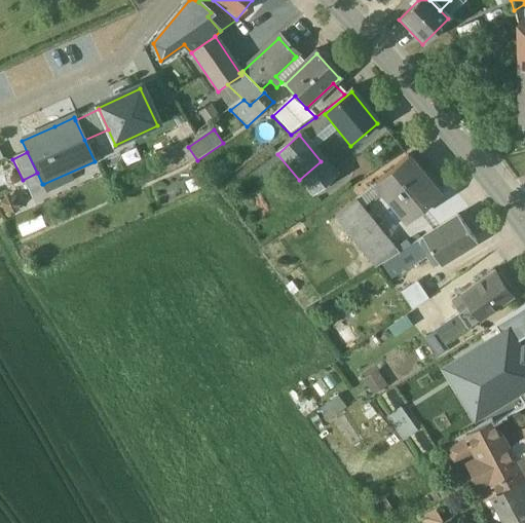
[(439,196),(408,158),(374,185),(405,223),(439,196)]
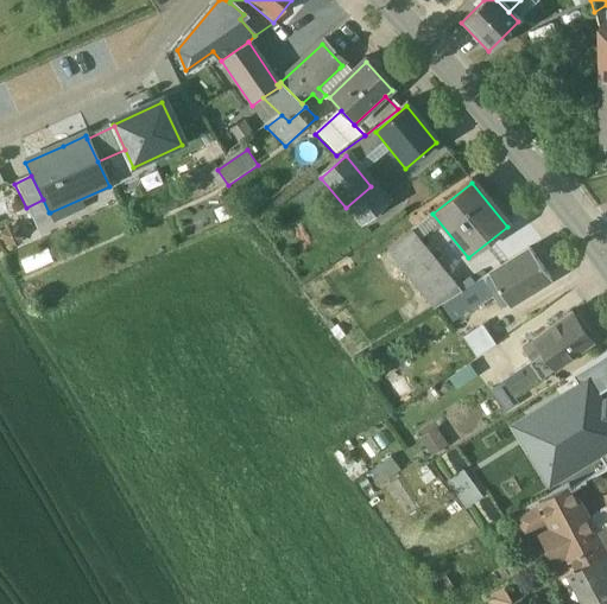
[(389,207),(371,186),(346,208),(362,228),(389,207)]
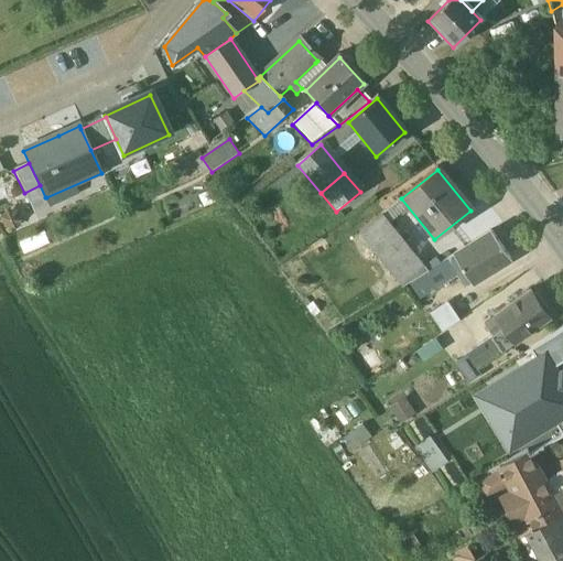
[(40,185),(24,193),(33,213),(50,205),(46,197),(45,197),(40,185)]
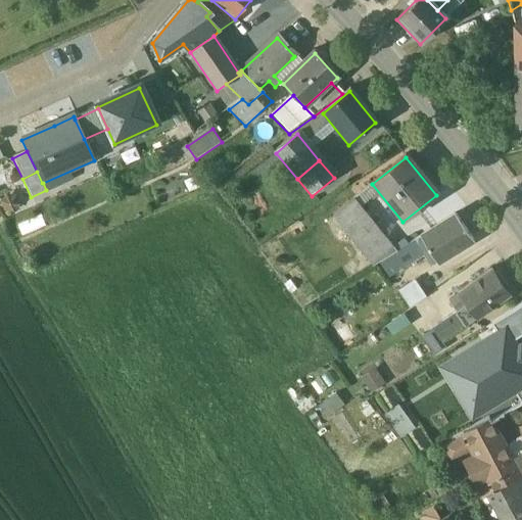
[(353,201),(332,218),(373,268),(378,265),(394,254),(353,201)]
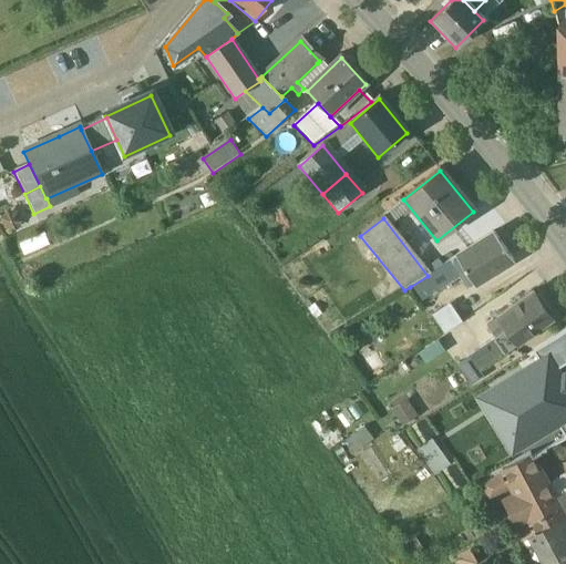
[(492,235),(470,249),(489,278),(512,264),(492,235)]
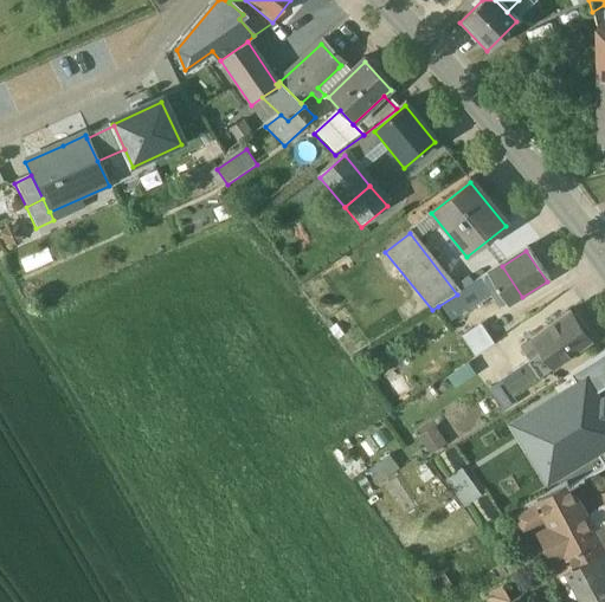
[(502,266),(457,295),(477,325),(522,297),(502,266)]
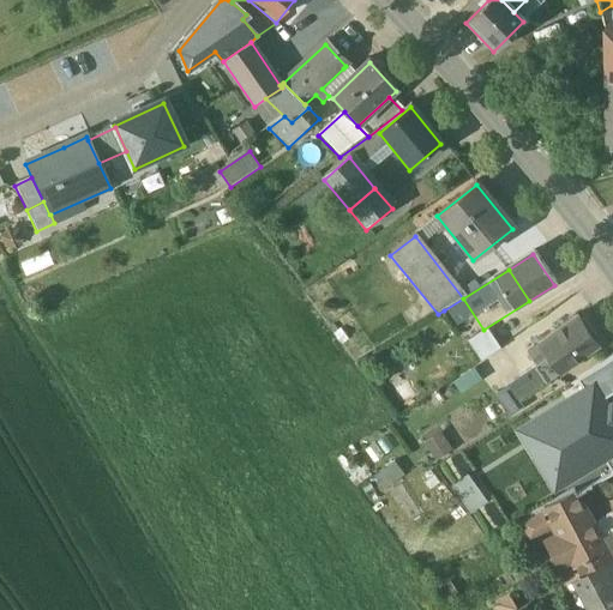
[(463,299),(444,310),(463,342),(484,330),(463,299)]
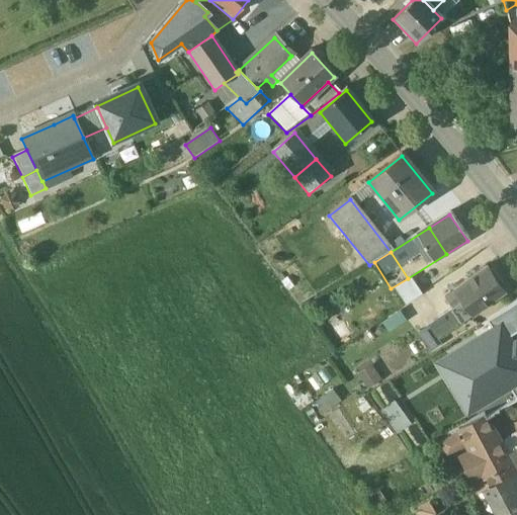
[(487,269),(453,292),(460,304),(470,317),(471,319),(505,294),(501,289),(503,287),(493,272),(490,274),(487,269)]
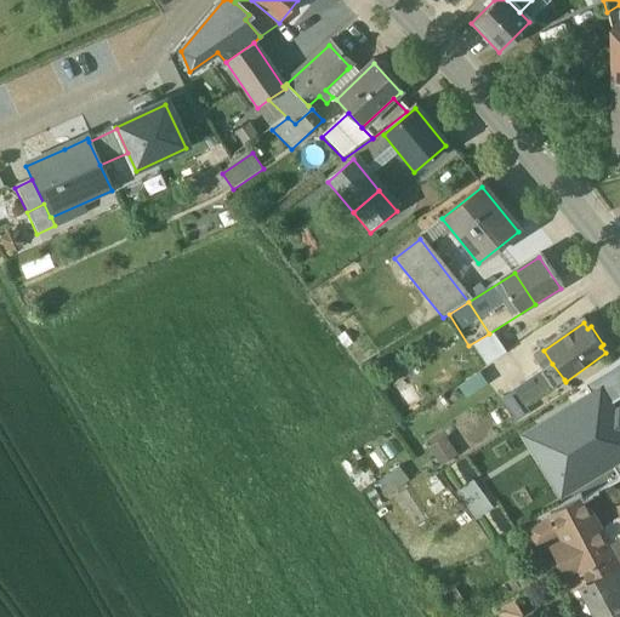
[(485,364),(506,354),(495,333),(475,343),(485,364)]
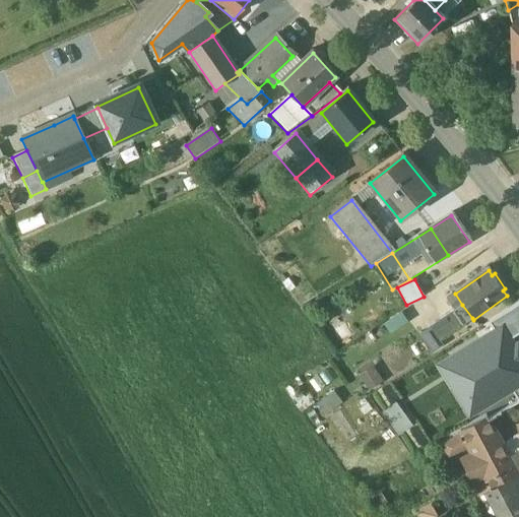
[(472,318),(462,305),(452,312),(461,325),(462,326),(472,318)]
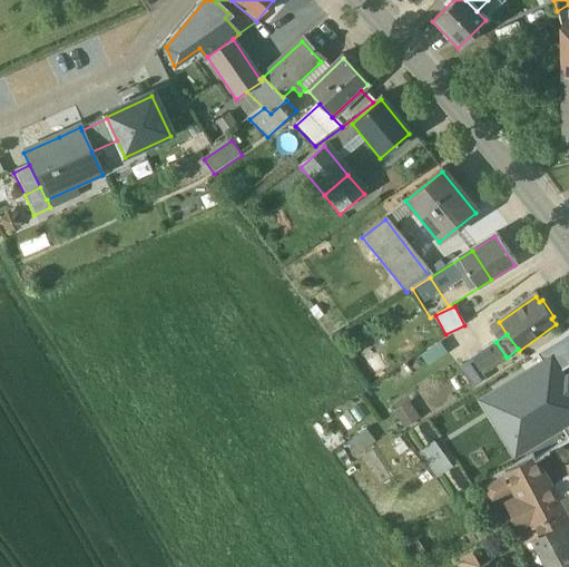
[(568,336),(568,335),(536,355),(540,363),(549,378),(558,372),(568,364),(568,336)]
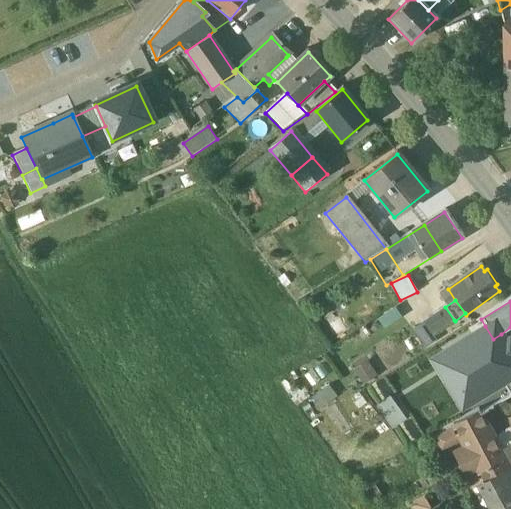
[(445,307),(423,323),(432,335),(454,320),(445,307)]
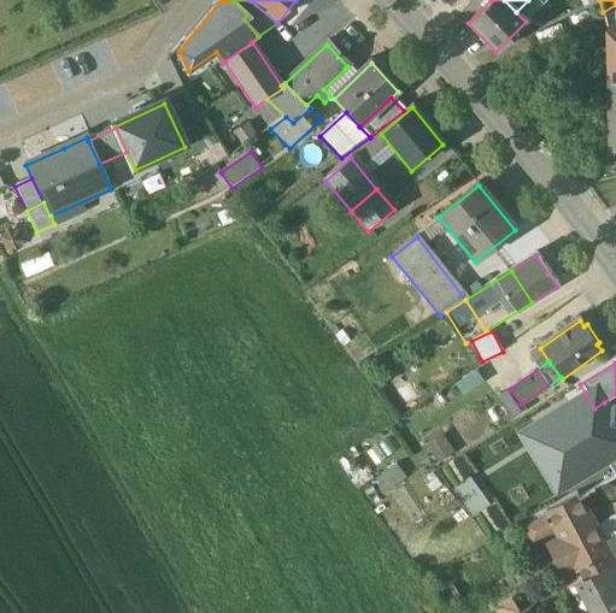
[(594,408),(585,393),(518,434),(556,494),(606,463),(615,455),(615,414),(611,408),(609,410),(604,402),(594,408)]
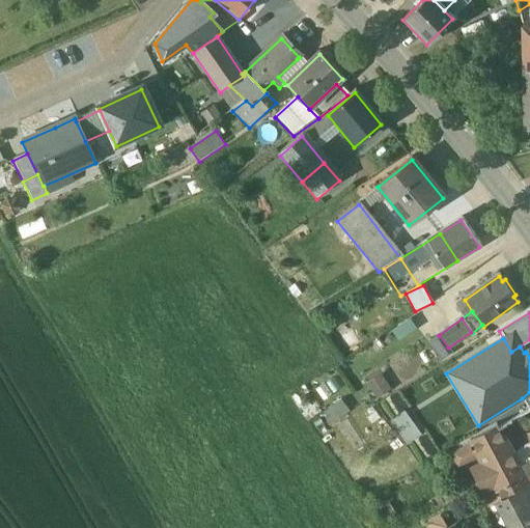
[(375,399),(391,392),(383,377),(368,384),(375,399)]
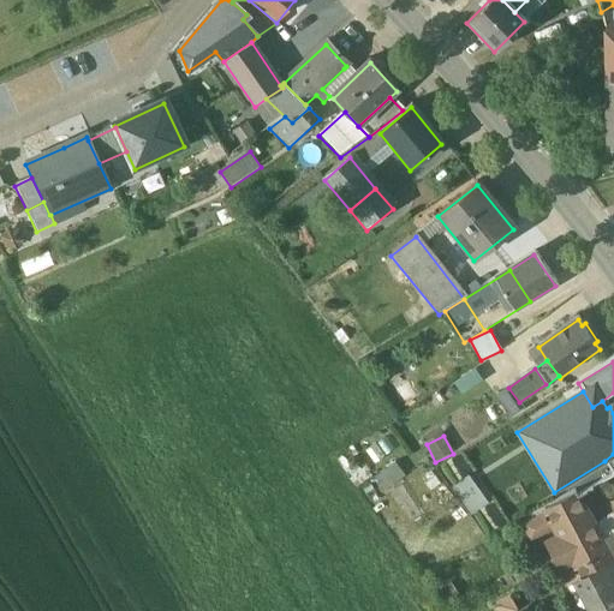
[(472,477),(453,486),(469,515),(488,505),(472,477)]
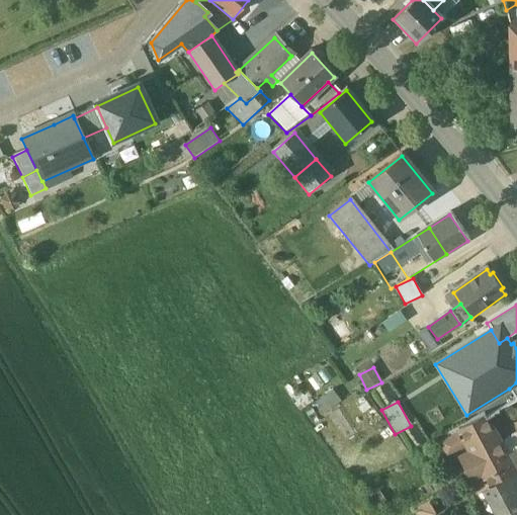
[(484,415),(458,428),(481,469),(505,456),(486,420),(484,415)]
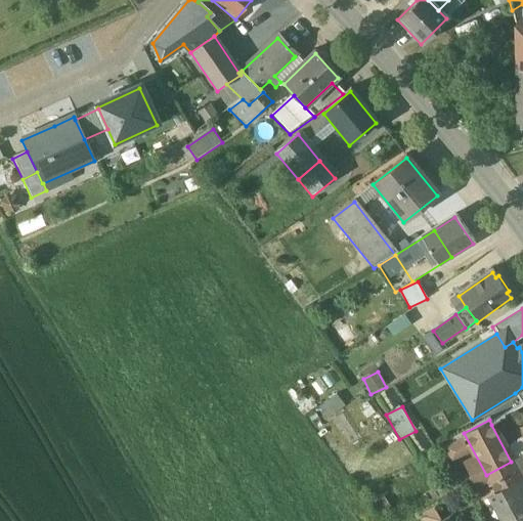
[(522,458),(511,462),(521,480),(522,479),(522,458)]
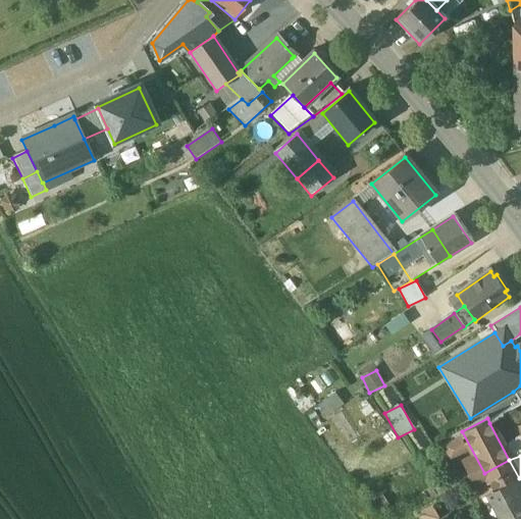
[(509,460),(484,473),(493,491),(519,478),(509,460)]
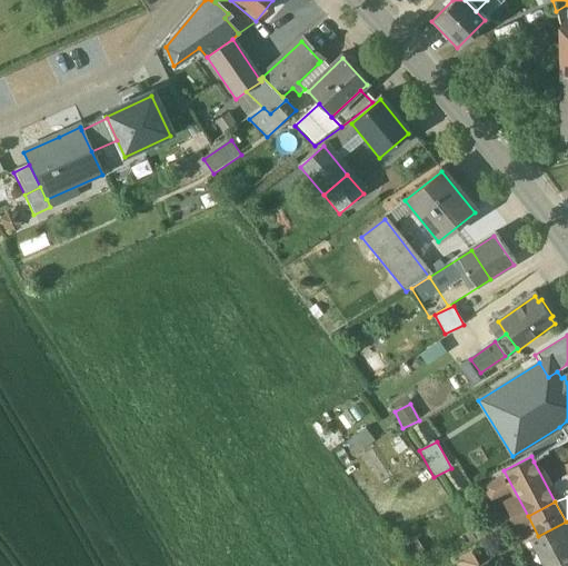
[(538,536),(534,539),(535,543),(540,539),(554,564),(551,565),(567,565),(567,520),(566,522),(538,536)]
